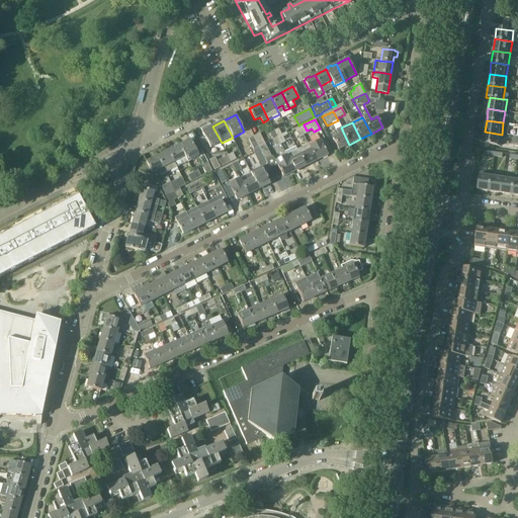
[(212,126),(202,132),(210,149),(222,143),(212,126)]
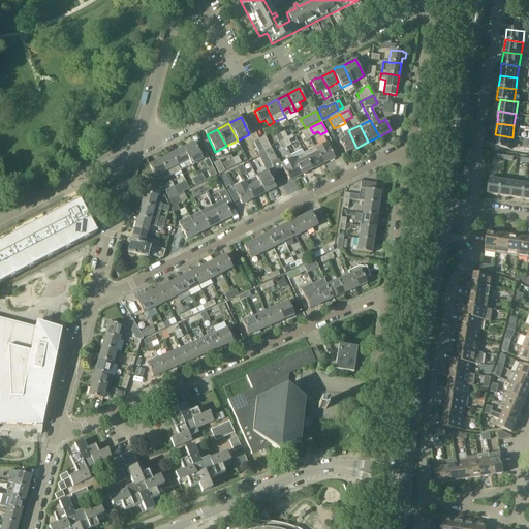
[(305,141),(310,138),(306,130),(302,133),(305,141)]
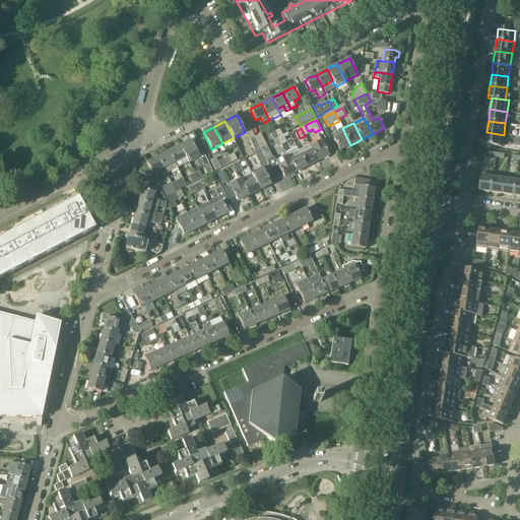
[(340,150),(350,145),(342,128),(337,130),(340,136),(334,139),(340,150)]
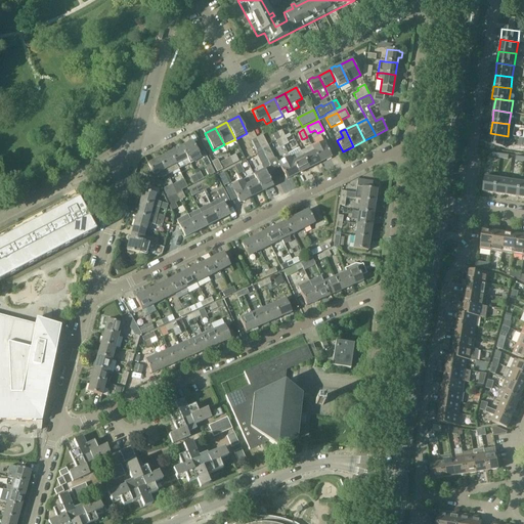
[(280,139),(276,132),(272,134),(276,141),(280,139)]
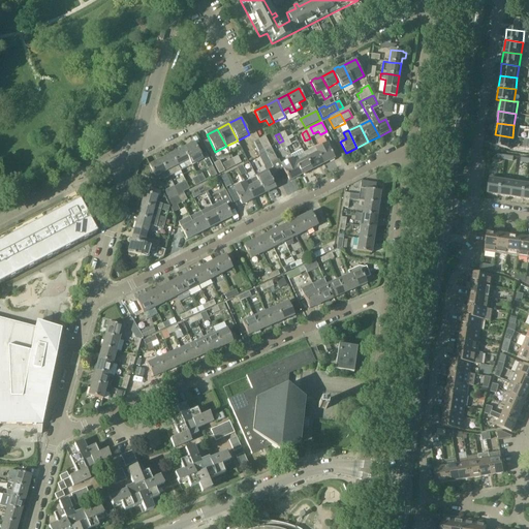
[(512,137),(495,134),(493,147),(510,149),(512,137)]
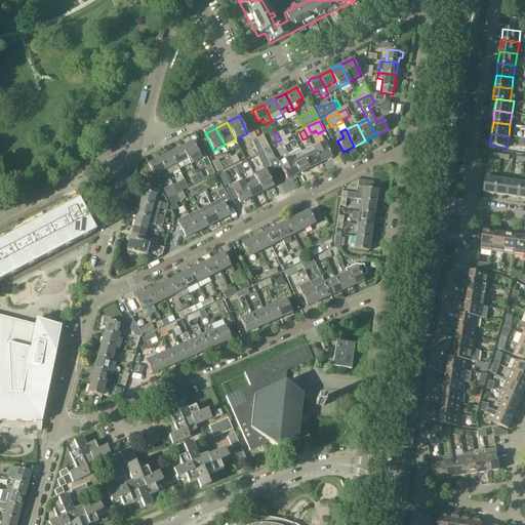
[(257,138),(264,151),(270,148),(263,135),(257,138)]
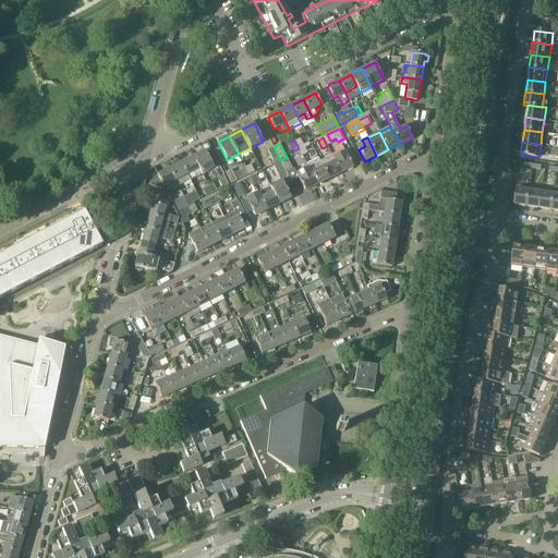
[(274,164),(280,160),(274,147),(267,150),(274,164)]
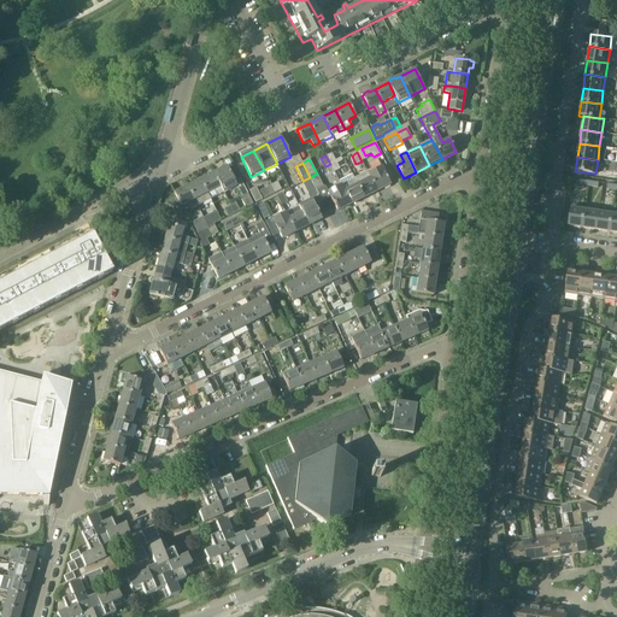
[(213,174),(223,193),(238,187),(227,166),(213,174)]
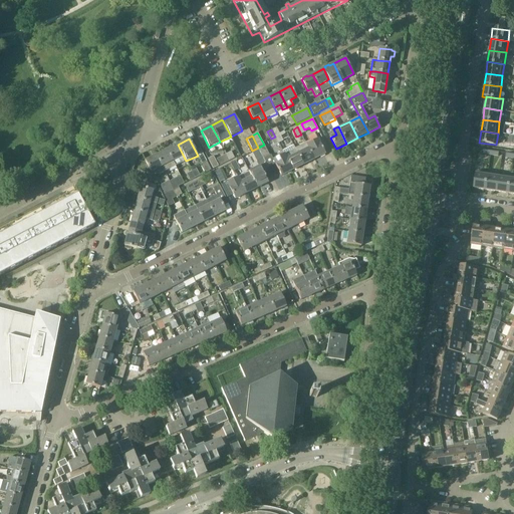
[(318,139),(306,145),(314,160),(325,154),(318,139)]
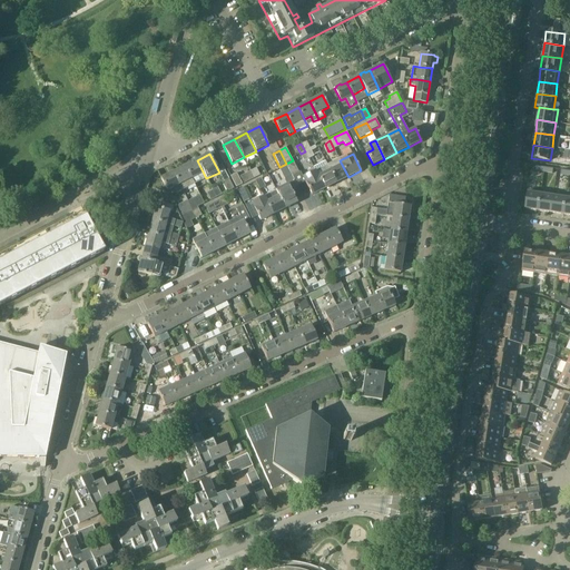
[(326,165),(327,166),(330,170),(335,183),(349,177),(340,160),(340,159),(326,165)]
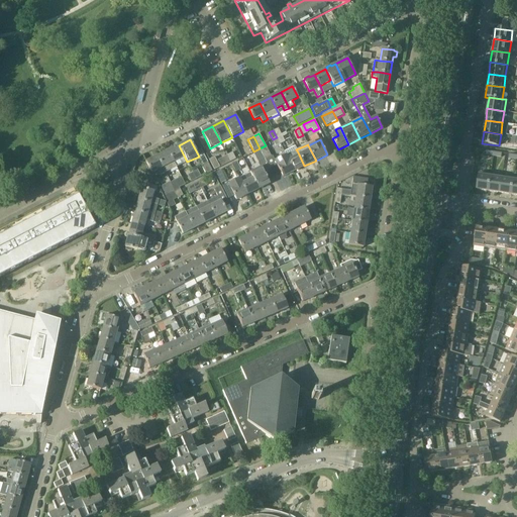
[(168,150),(173,162),(180,159),(181,161),(186,163),(187,162),(179,145),(168,150)]
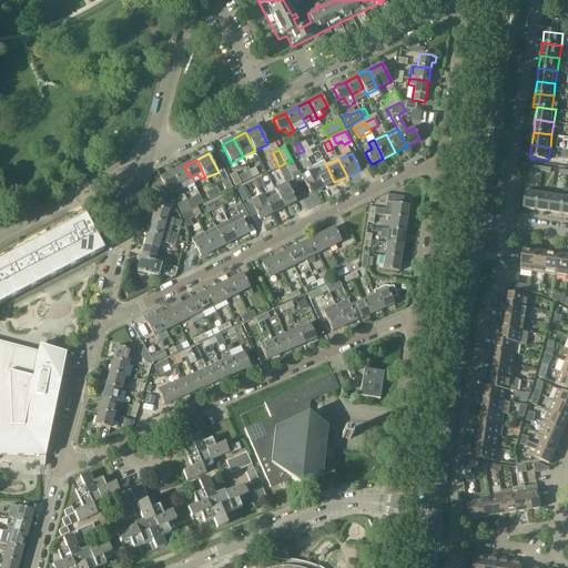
[(292,160),(285,163),(291,175),(297,172),(292,160)]
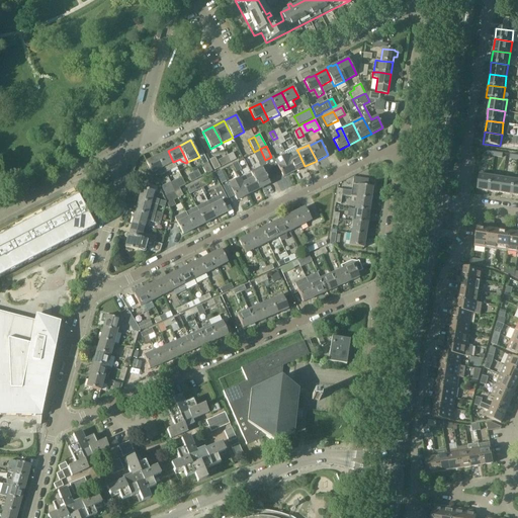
[(260,149),(254,152),(253,153),(259,163),(265,160),(260,149)]
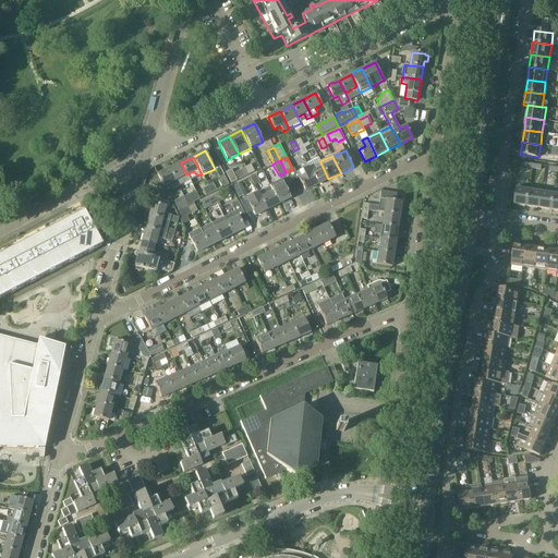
[(181,162),(169,169),(176,181),(179,186),(190,181),(186,174),(181,162)]
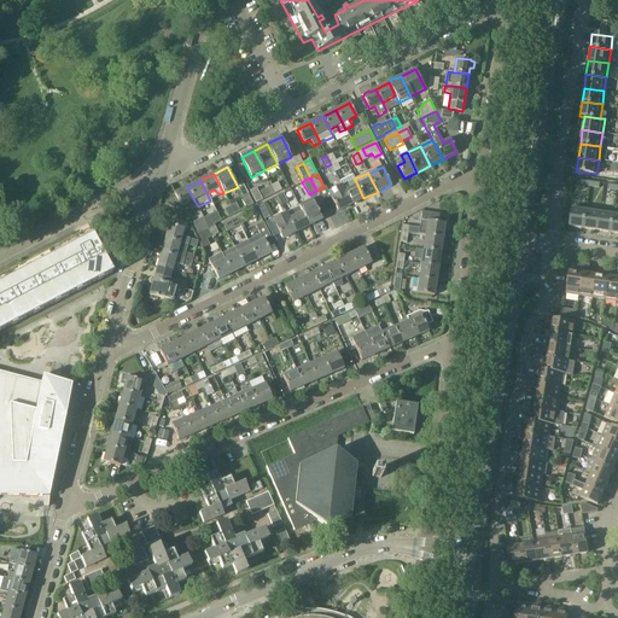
[(342,186),(344,191),(351,205),(363,198),(357,185),(355,180),(342,186)]
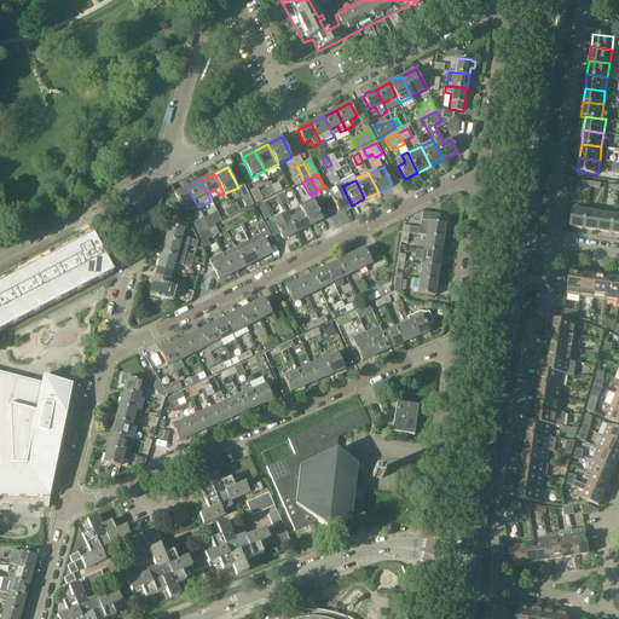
[(278,183),(272,186),(276,194),(283,191),(278,183)]
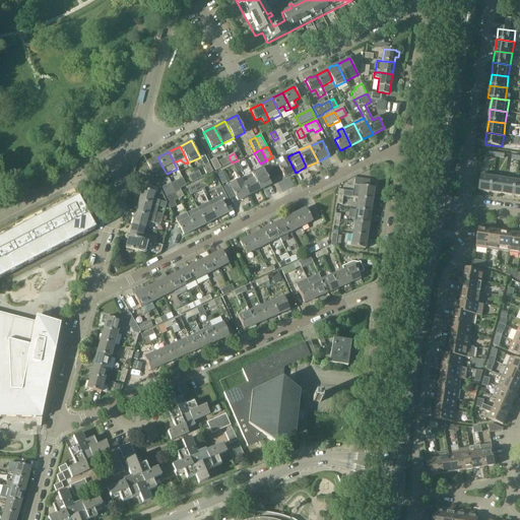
[(287,155),(276,160),(284,178),(296,173),(289,160),(287,156),(287,155)]
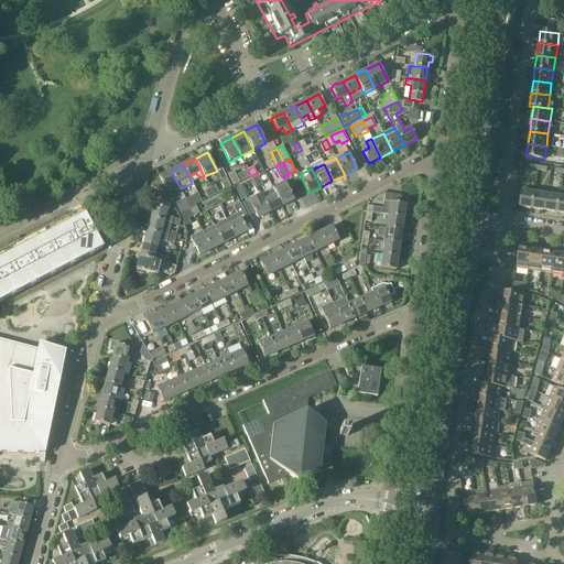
[(240,183),(251,176),(248,170),(236,175),(240,183)]
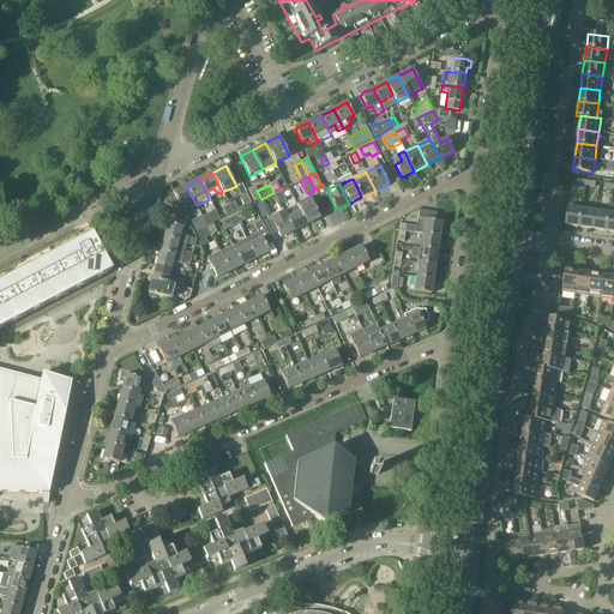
[(197,205),(193,199),(186,186),(174,192),(180,205),(187,202),(190,209),(197,205)]
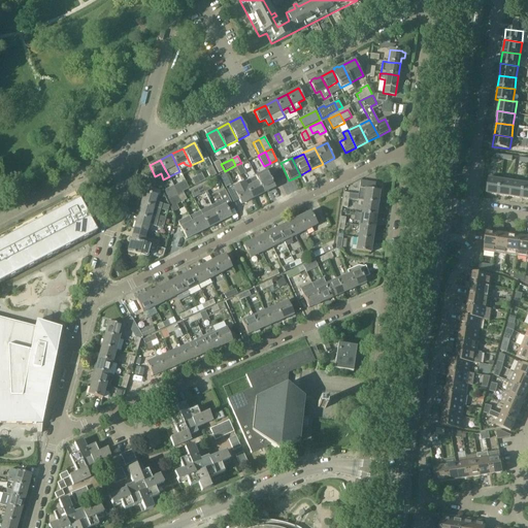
[(225,171),(221,164),(219,161),(213,164),(219,174),(225,171)]
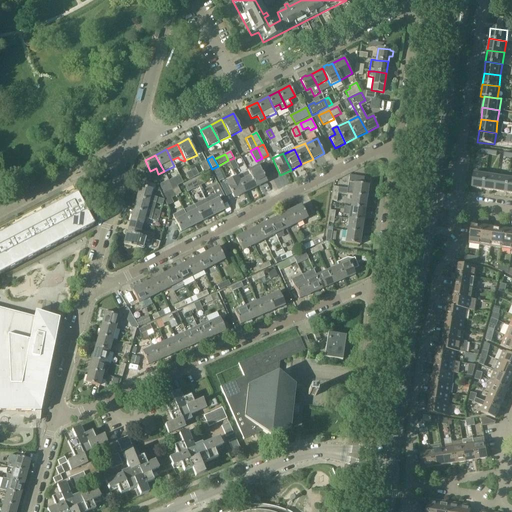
[(234,160),(229,163),(233,170),(238,167),(234,160)]
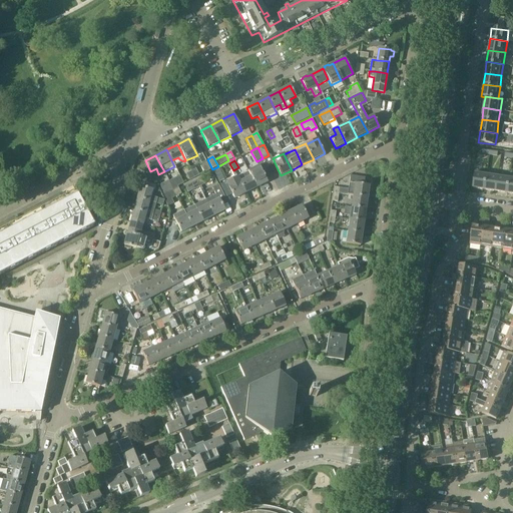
[(205,161),(199,164),(204,173),(210,170),(205,161)]
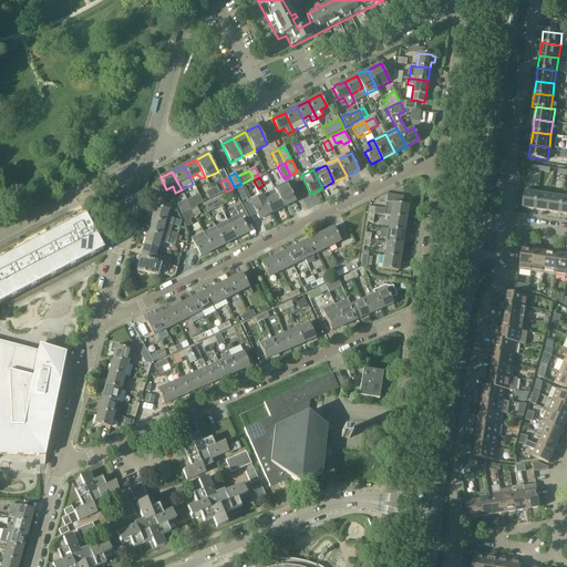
[(280,187),(275,189),(284,207),(296,202),(287,184),(280,187)]
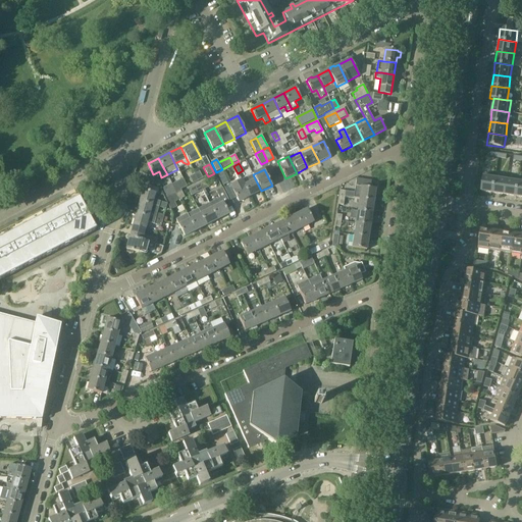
[(200,172),(195,174),(198,181),(203,178),(200,172)]
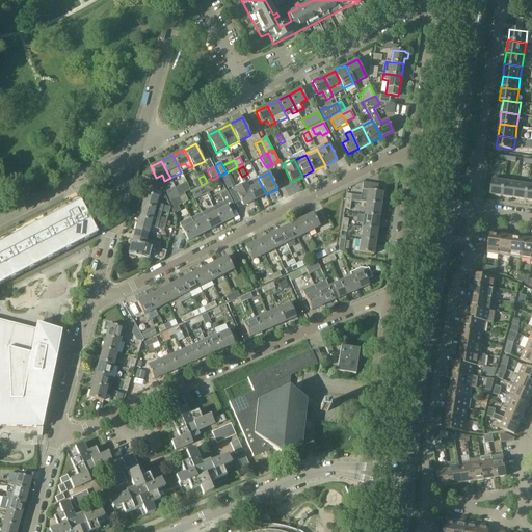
[(202,185),(198,178),(193,181),(196,187),(202,185)]
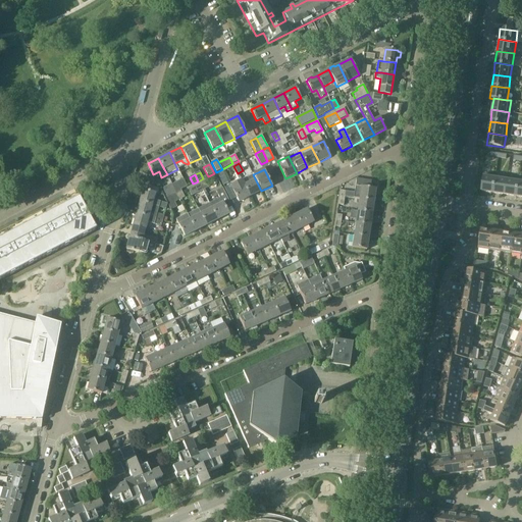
[(242,179),(250,197),(261,191),(253,174),(247,177),(242,179)]
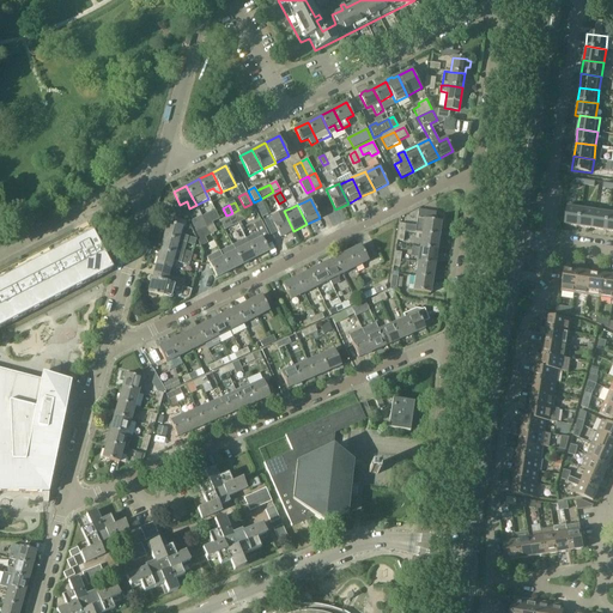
[(578,226),(582,206),(568,205),(565,224),(578,226)]
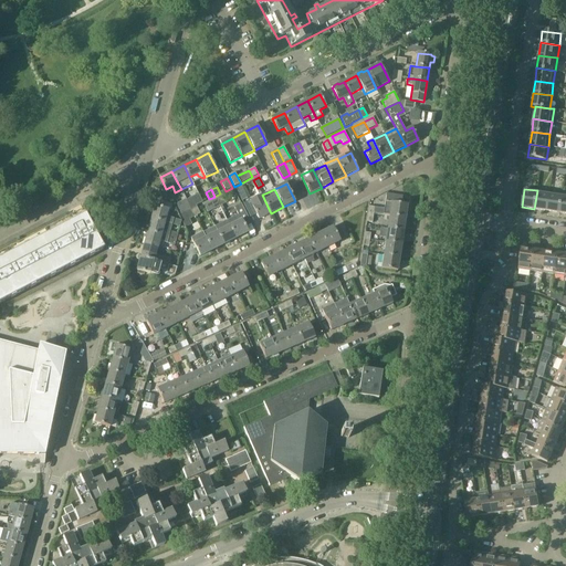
[(547,211),(549,192),(537,190),(534,209),(547,211)]
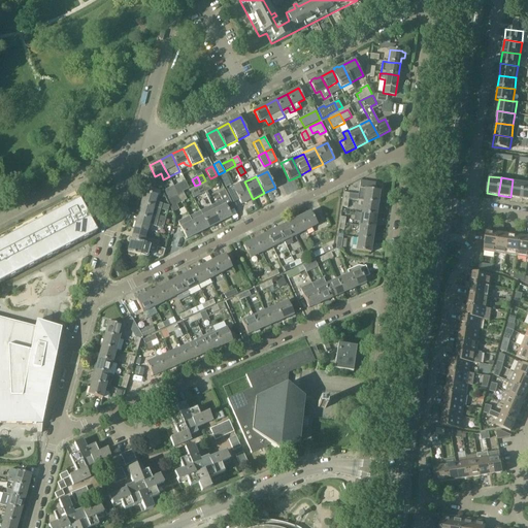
[(522,199),(525,182),(513,179),(510,197),(522,199)]
